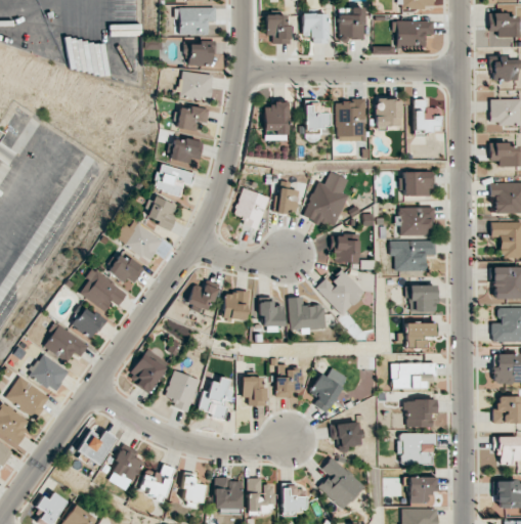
[(433,0),(402,0),(403,8),(434,7),(433,0)]
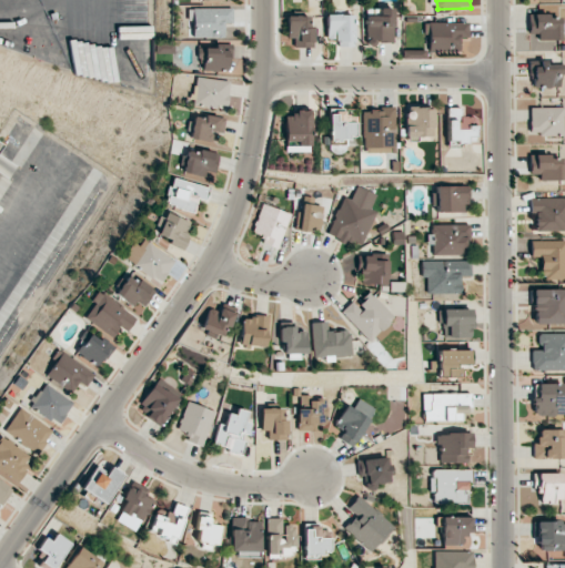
[(194,8),(195,37),(226,37),(226,23),(235,23),(234,8),(194,8)]
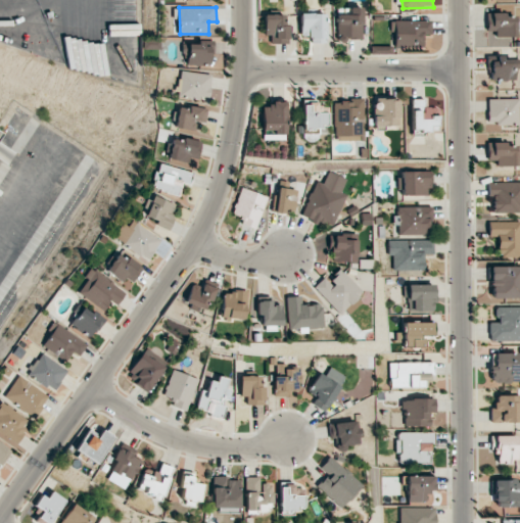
[(365,8),(339,7),(339,38),(364,39),(365,8)]
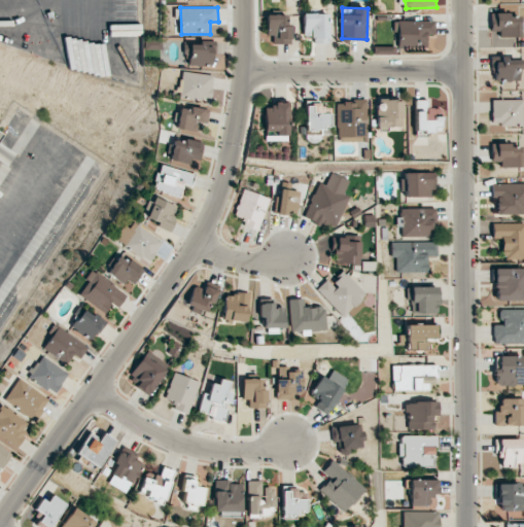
[(306,36),(314,36),(314,43),(330,43),(329,13),(305,13),(306,36)]
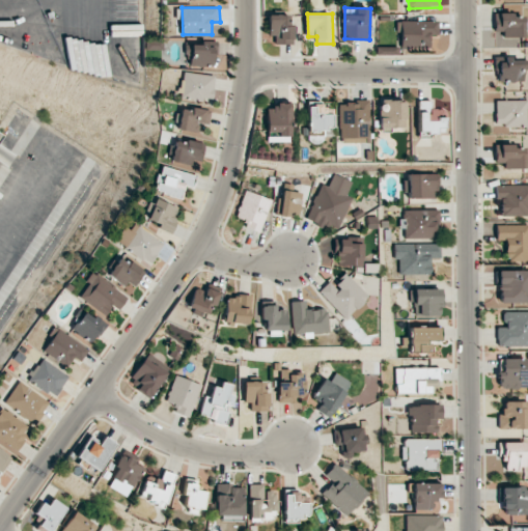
[(295,44),(294,15),(271,16),(271,36),(277,36),(277,45),(295,44)]
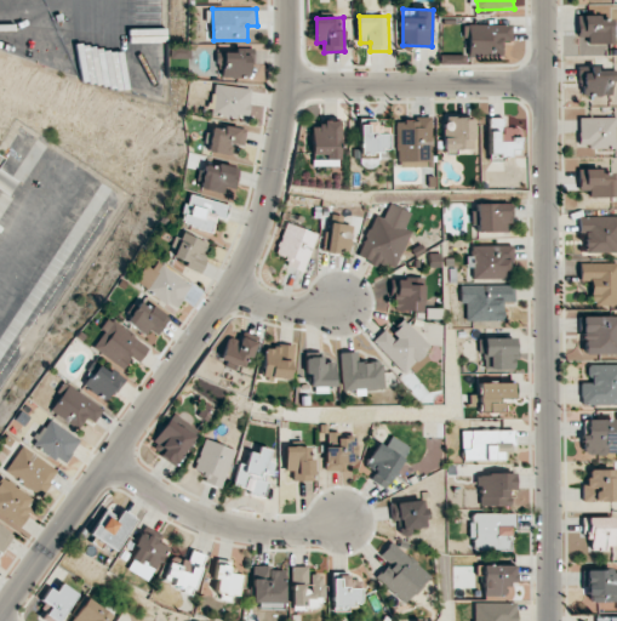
[(514,23),(466,24),(467,62),(481,62),(481,47),(506,47),(506,43),(514,43),(514,23)]
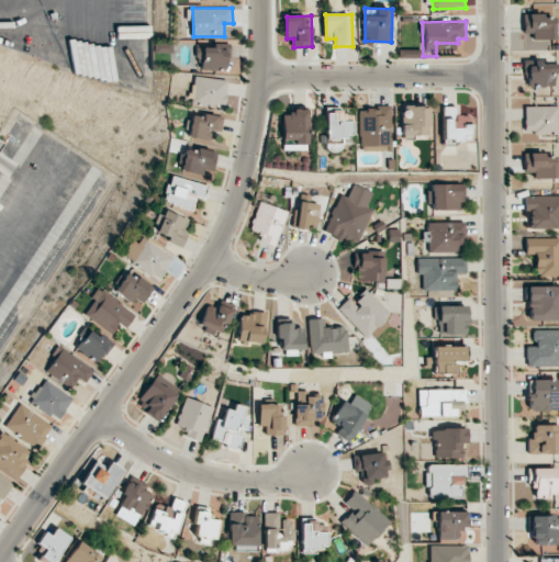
[(155,53),(174,53),(174,43),(155,43),(155,53)]
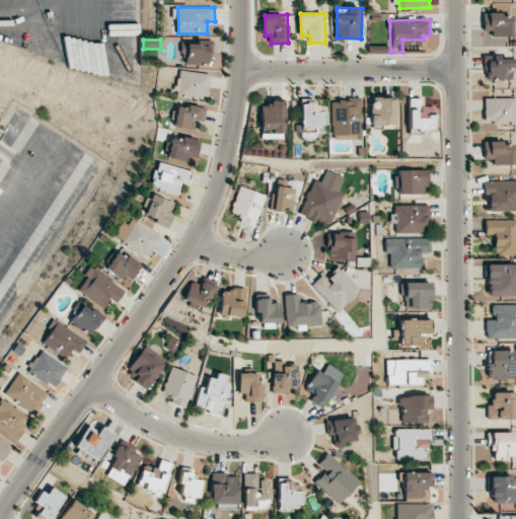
[(185,65),(212,65),(212,41),(198,41),(198,44),(185,44),(185,65)]
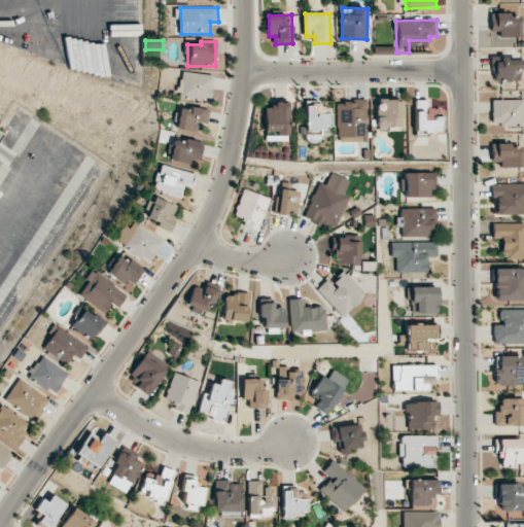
[(396,54),(395,46),(375,47),(376,55),(396,54)]
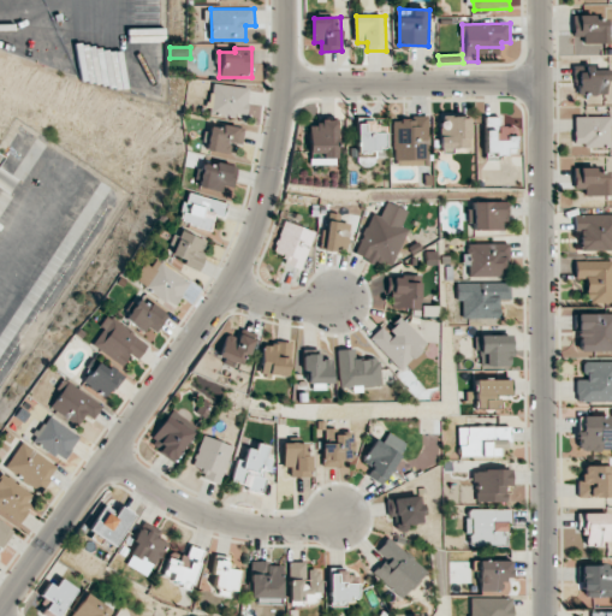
[(581,95),(611,94),(611,69),(581,70),(581,95)]
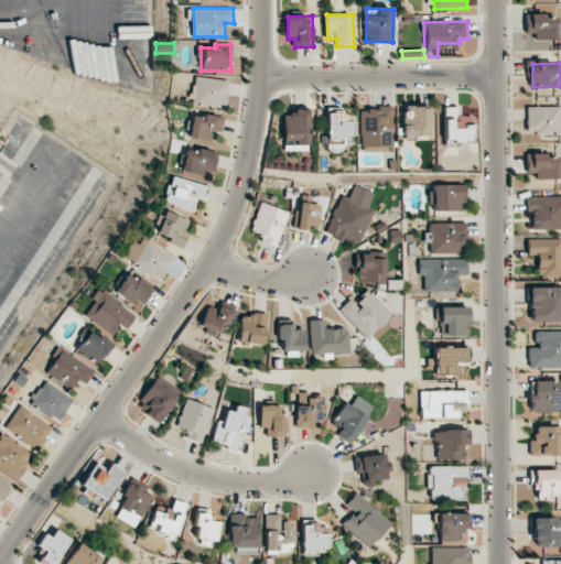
[(229,79),(195,77),(194,107),(228,108),(229,79)]
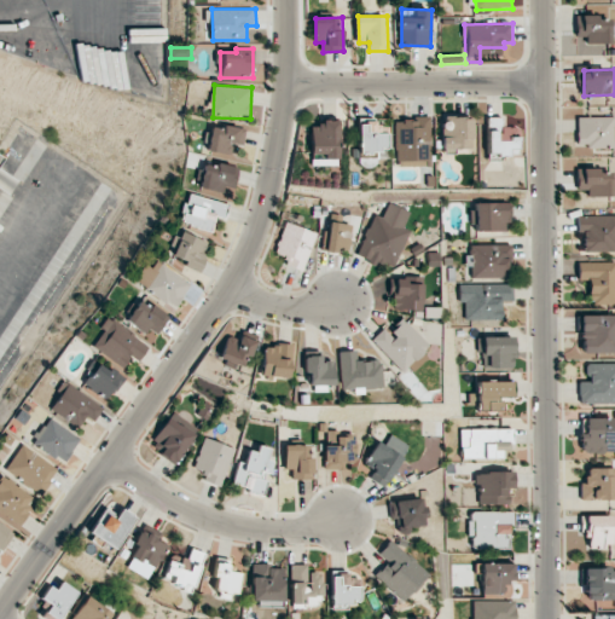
[(398,162),(433,163),(433,116),(417,116),(417,121),(398,121),(398,162)]
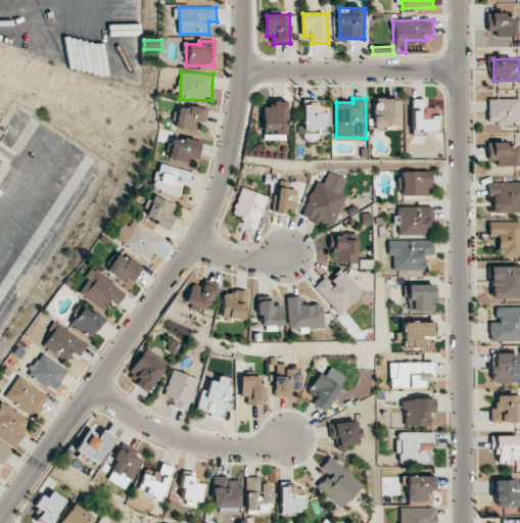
[(519,98),(489,99),(489,125),(519,124),(519,98)]
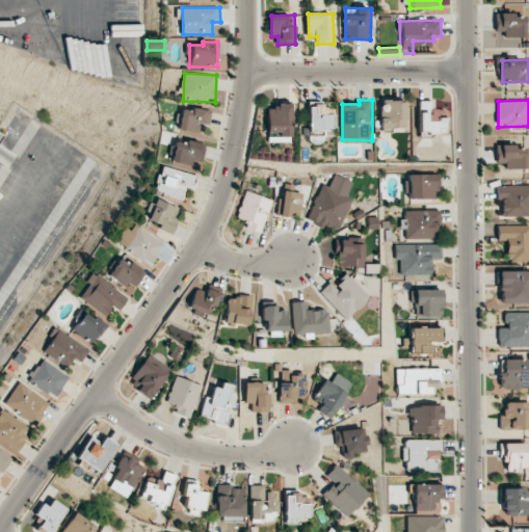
[(407,101),(381,101),(380,128),(407,129),(407,101)]
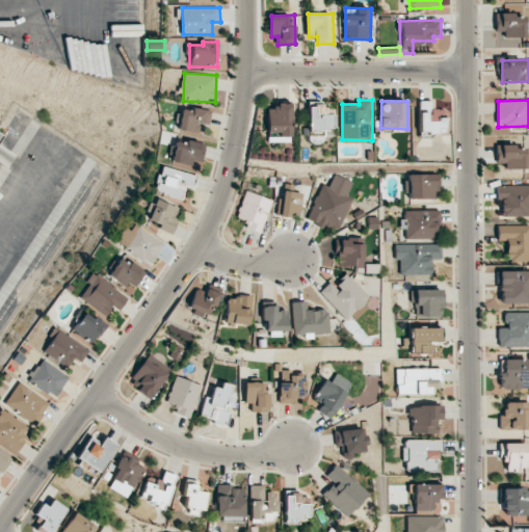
[(420,133),(448,133),(447,117),(439,117),(439,108),(433,108),(433,101),(420,101),(420,133)]
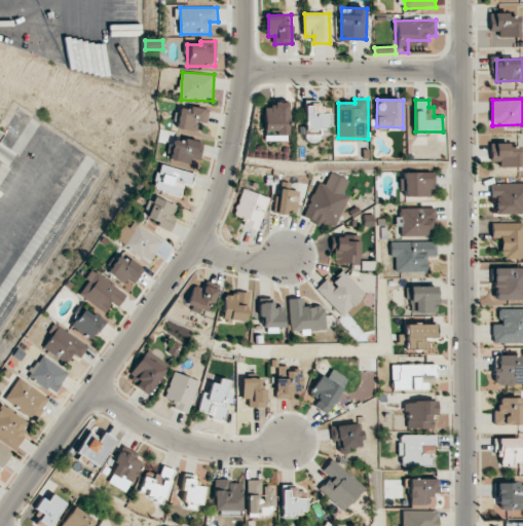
[(268,140),(290,140),(290,102),(274,102),(274,108),(265,108),(265,130),(276,130),(276,136),(268,136),(268,140)]
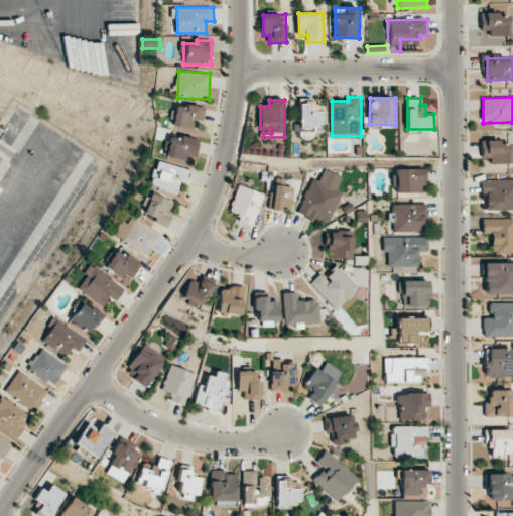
[(325,102),(301,102),(300,138),(314,138),(314,127),(324,127),(325,102)]
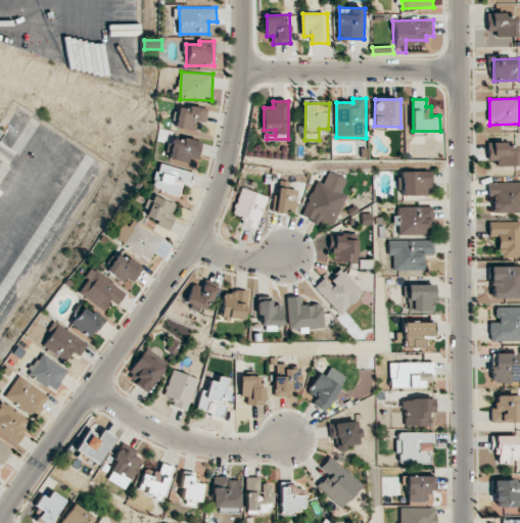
[(208,122),(209,109),(181,106),(178,128),(197,131),(198,121),(208,122)]
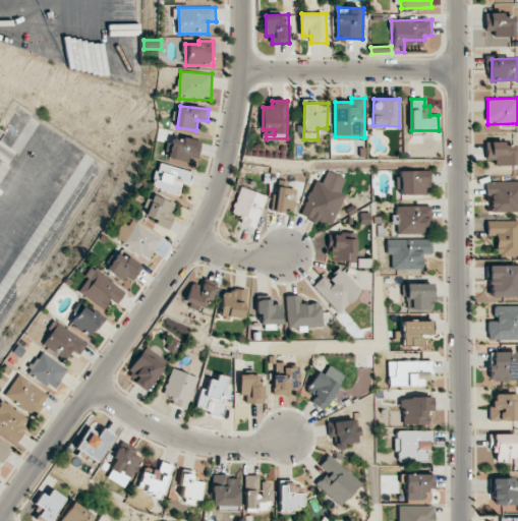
[(203,140),(173,136),(170,160),(199,164),(203,140)]
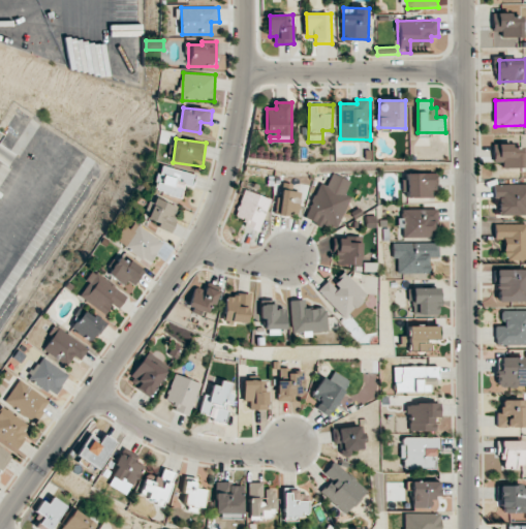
[(525,166),(525,145),(495,145),(496,166),(525,166)]
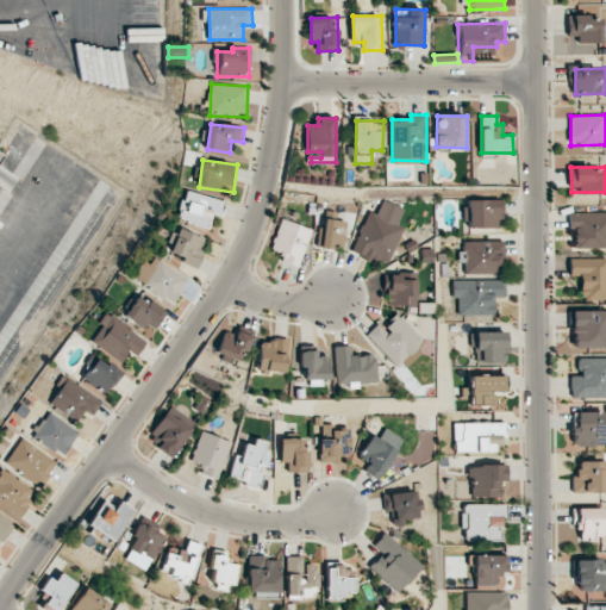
[(223,216),(227,201),(186,191),(179,219),(211,228),(214,213),(223,216)]
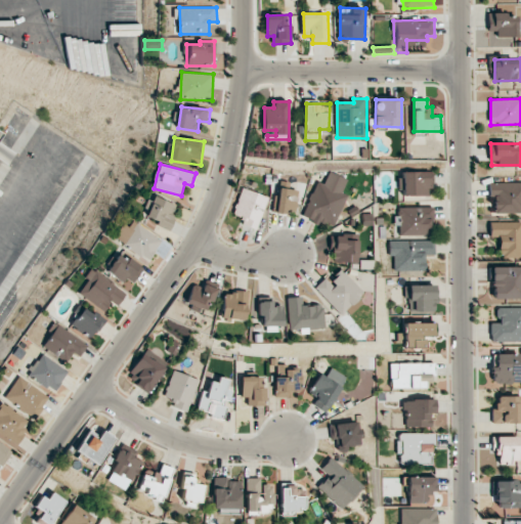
[(334,228),(349,195),(344,192),(350,179),(332,171),(326,184),(319,181),(304,215),(334,228)]
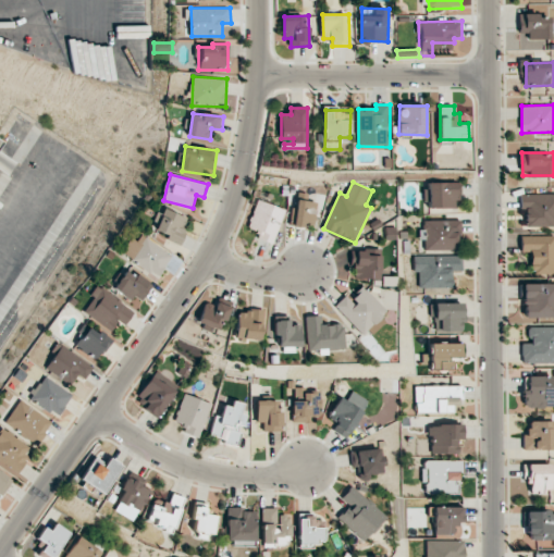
[(459,207),(459,183),(428,182),(427,207),(459,207)]
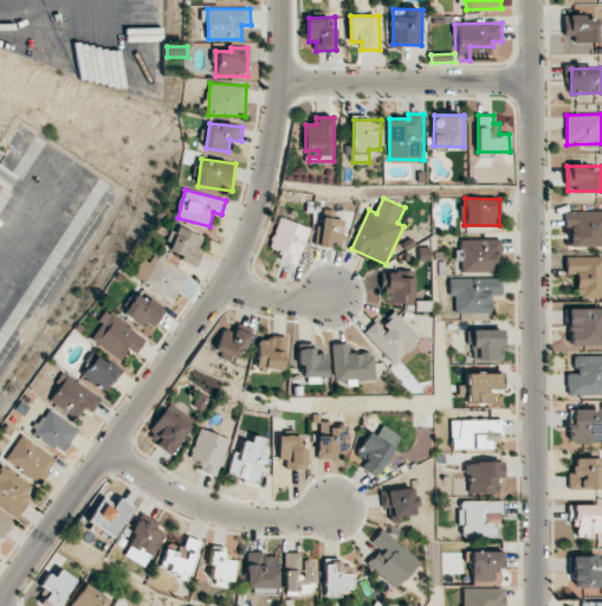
[(601,211),(570,212),(570,246),(601,245),(601,211)]
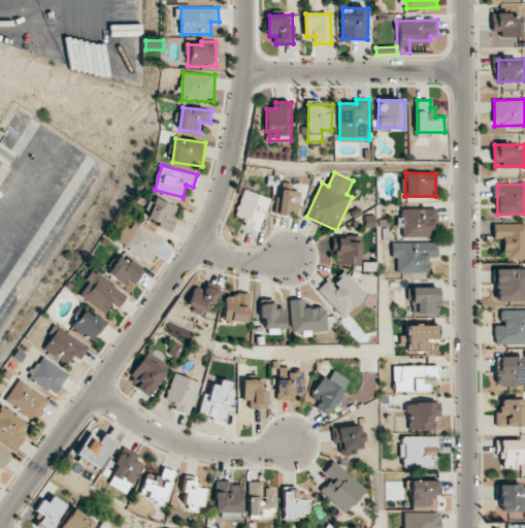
[(297,217),(302,192),(282,188),(276,212),(297,217)]
